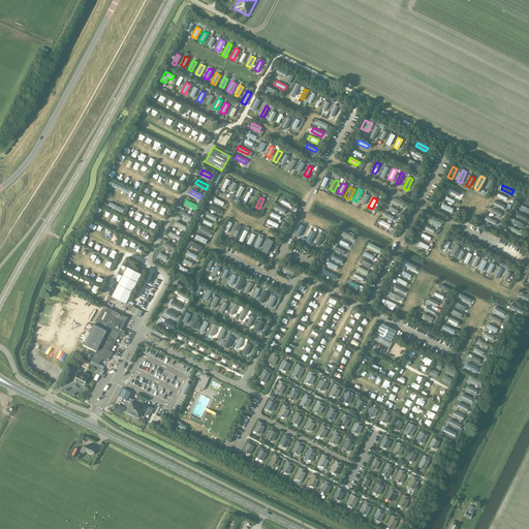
[(454,209),(443,204),(441,208),(452,213),(454,209)]
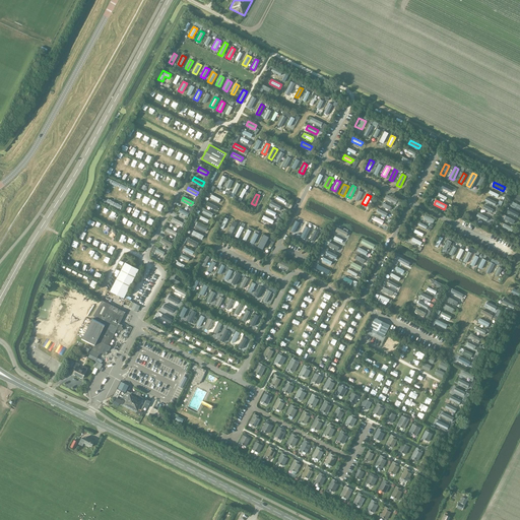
[(519,208),(519,205),(511,200),(509,204),(519,209),(519,208)]
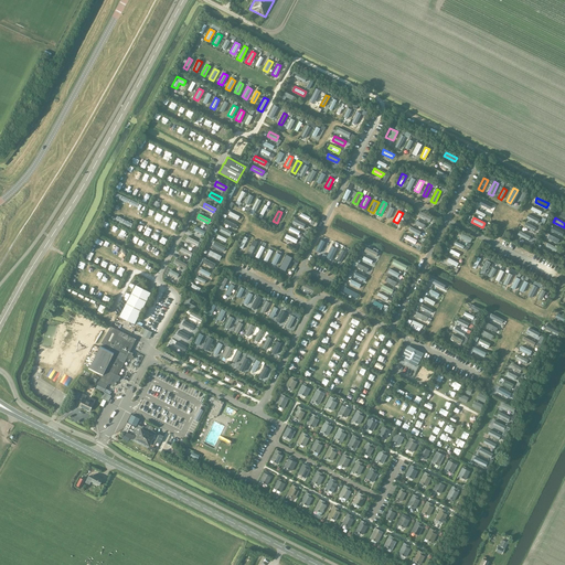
[(237,225),(225,220),(223,223),(235,228),(237,225)]
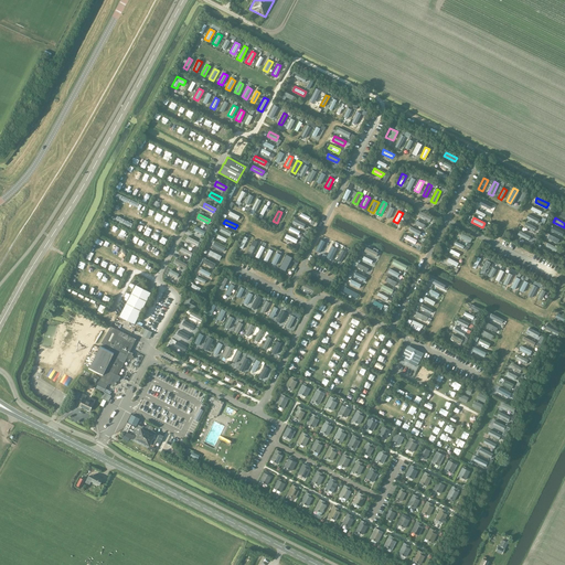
[(535,227),(525,222),(524,226),(534,231),(535,227)]
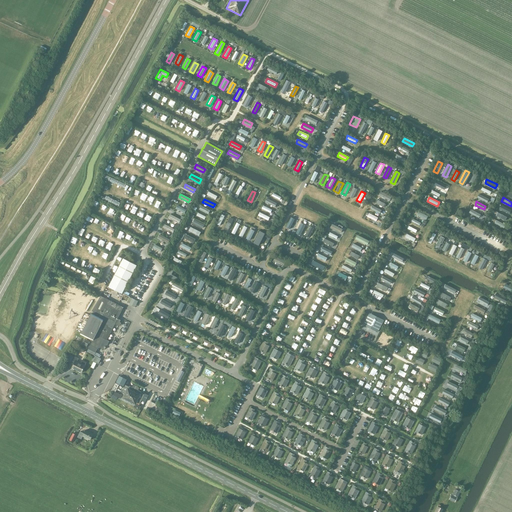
[(186,209),(177,205),(175,209),(184,213),(186,209)]
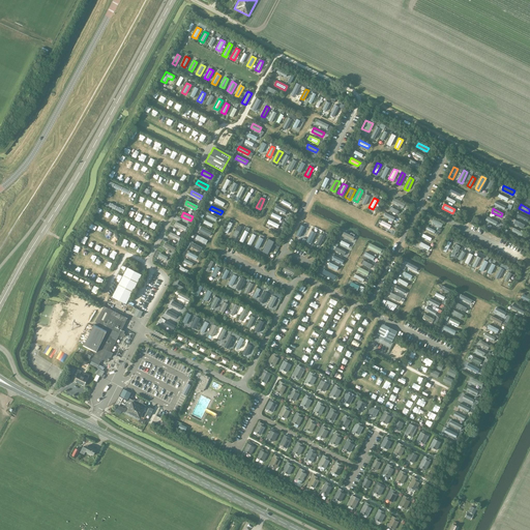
[(216,217),(208,212),(206,216),(215,222),(216,217)]
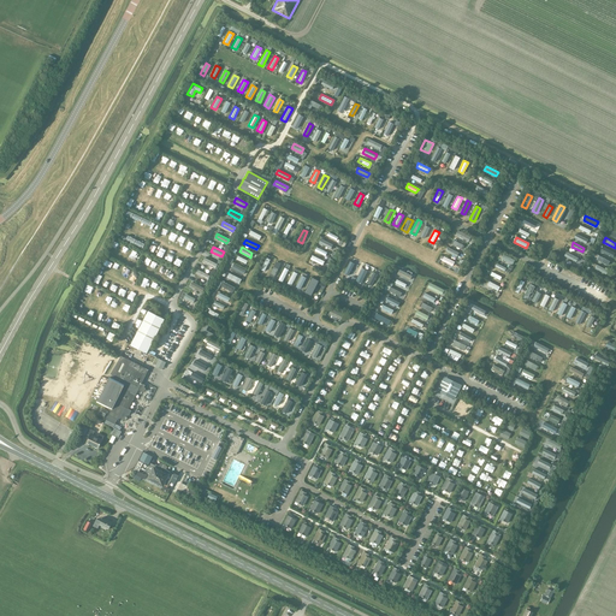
[(325,261),(312,255),(309,259),(323,266),(325,261)]
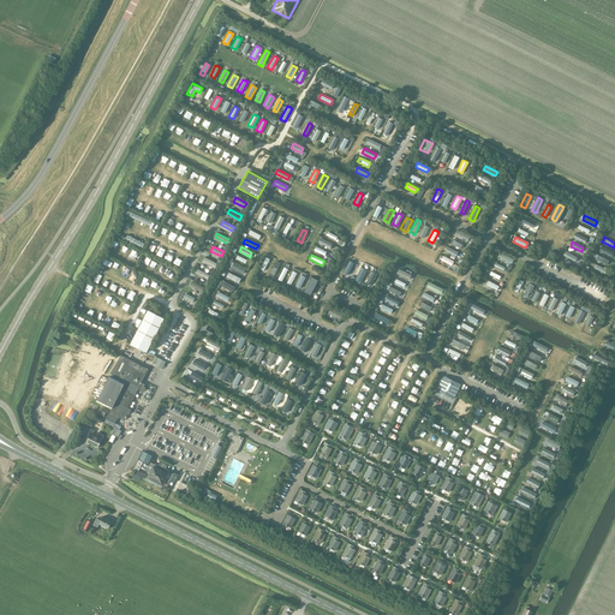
[(453,261),(442,256),(440,260),(452,266),(453,261)]
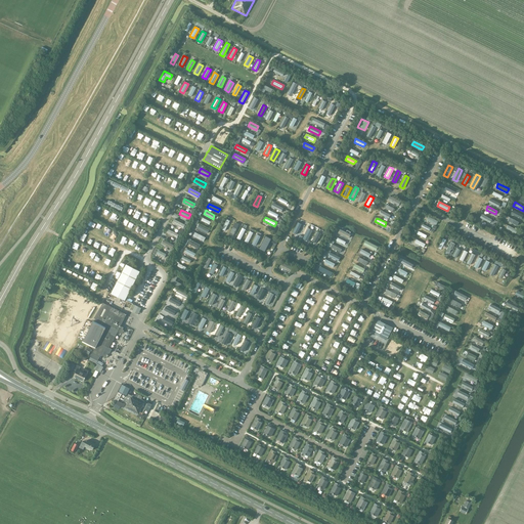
[(185,225),(174,219),(172,223),(183,229),(185,225)]
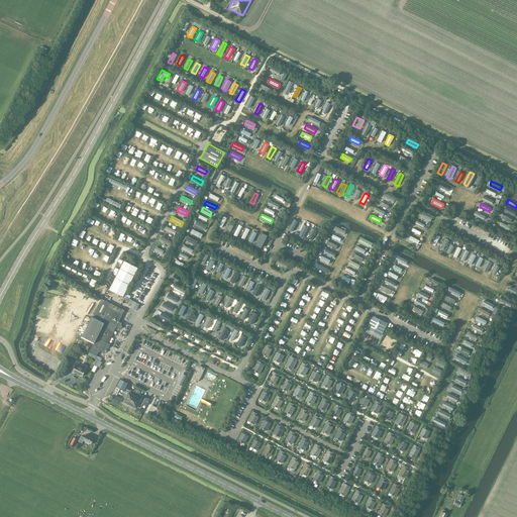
[(226,218),(223,216),(218,226),(221,228),(226,218)]
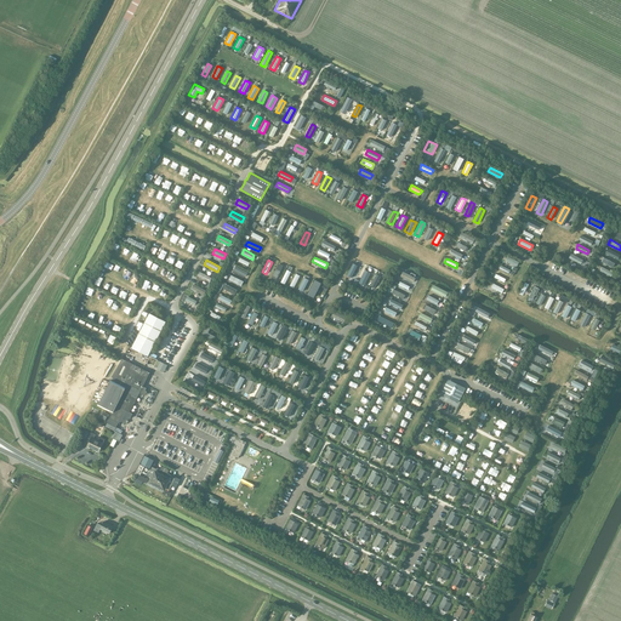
[(283,267),(278,265),(272,277),(277,279),(283,267)]
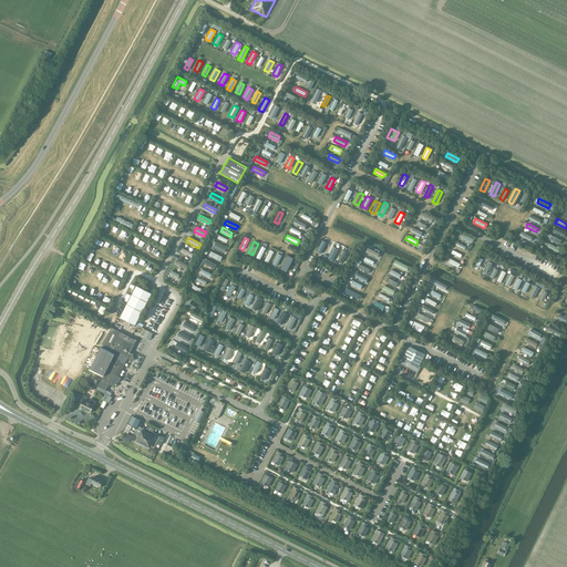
[(226,248),(215,243),(213,247),(224,253),(226,248)]
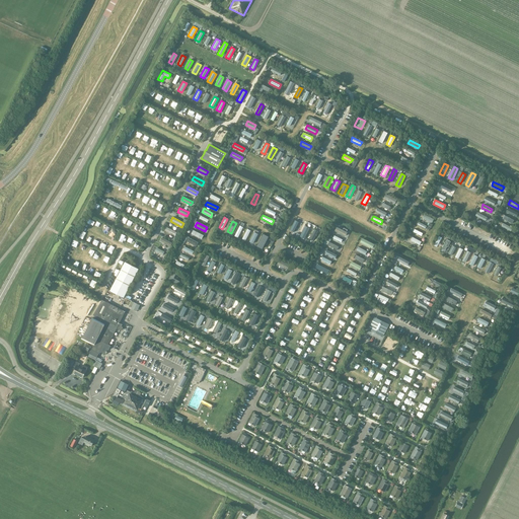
[(242,227),(239,225),(234,236),(237,237),(242,227)]
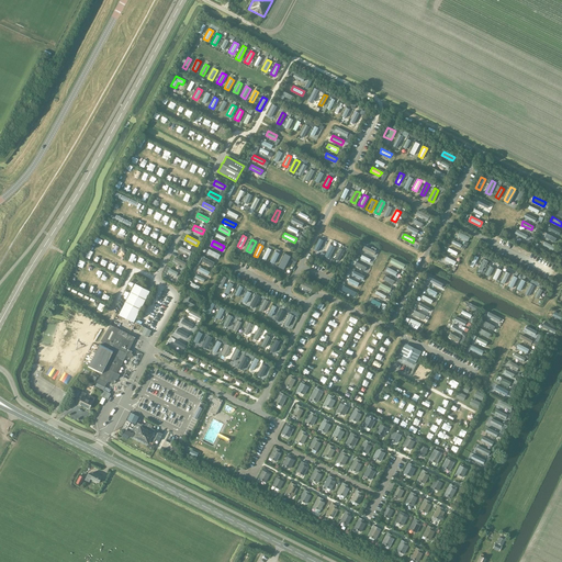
[(191,251),(181,246),(179,249),(189,255),(191,251)]
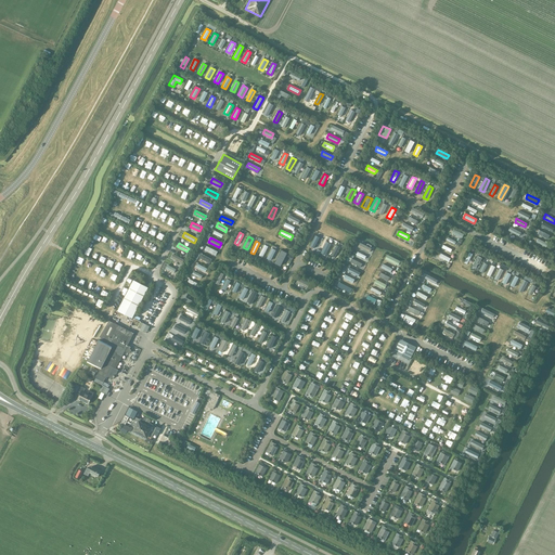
[(371,248),(360,243),(357,247),(369,253),(371,248)]
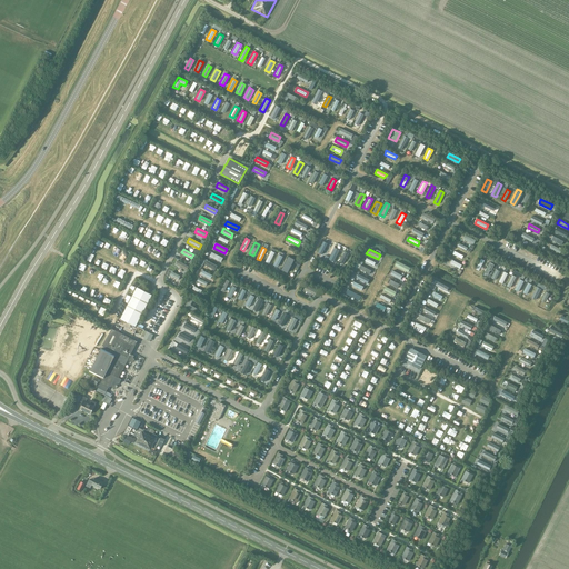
[(275,252),(270,250),(265,262),(269,263),(275,252)]
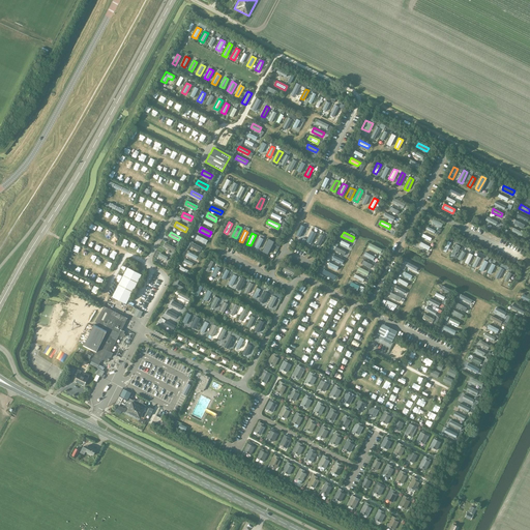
[(325,235),(321,234),(316,243),(320,245),(325,235)]
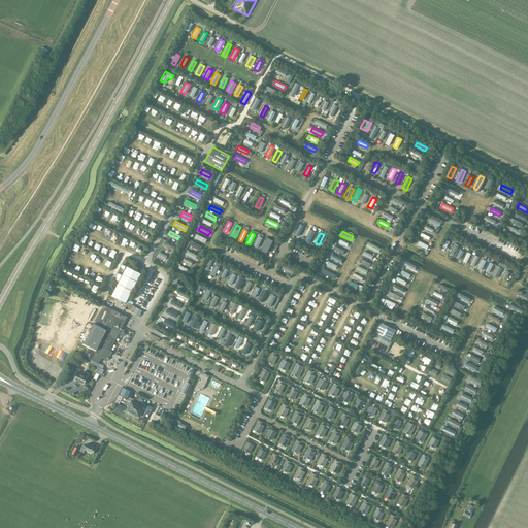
[(262,238),(258,236),(254,245),(258,248),(262,238)]
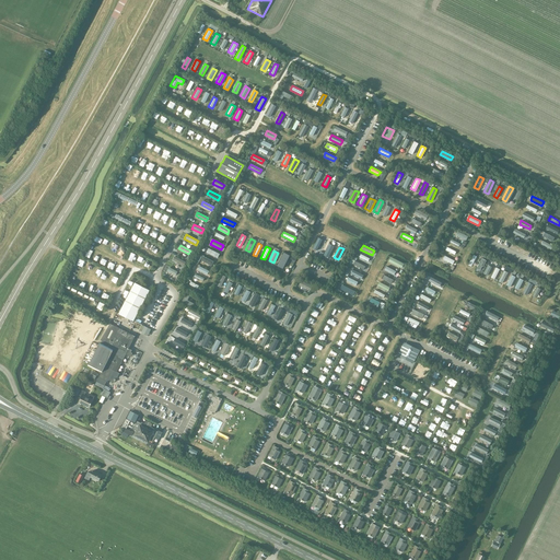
[(287,256),(282,254),(277,265),(281,267),(287,256)]
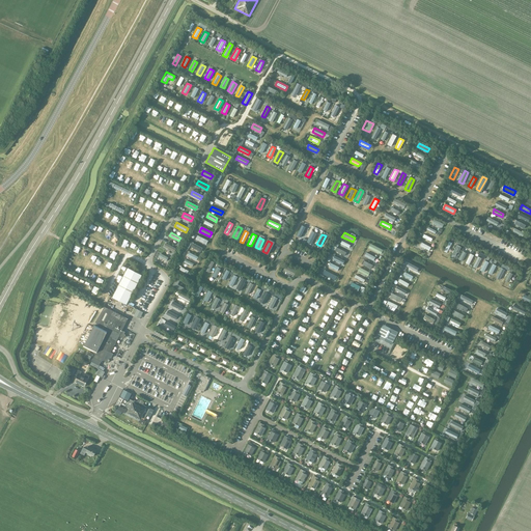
[(176,249),(166,243),(164,246),(174,252),(176,249)]
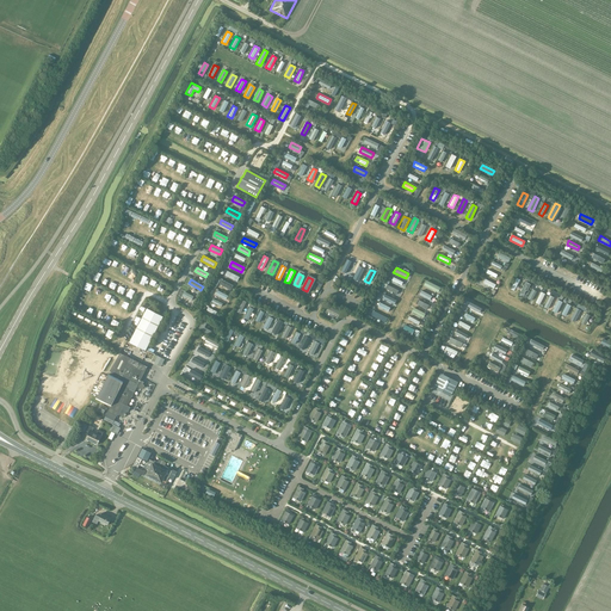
[(233,285),(222,279),(220,284),(230,290),(233,285)]
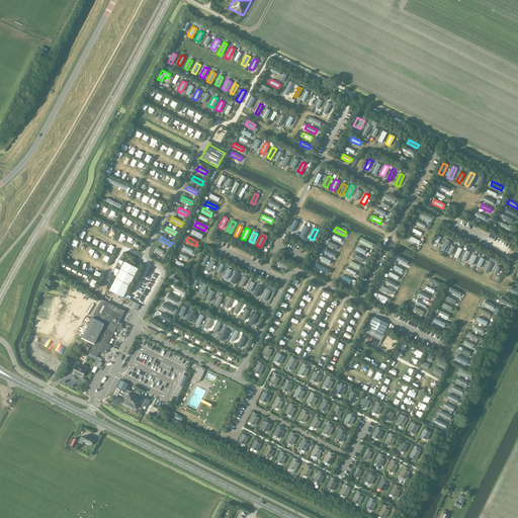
[(420,242),(411,237),(409,240),(419,245),(420,242)]
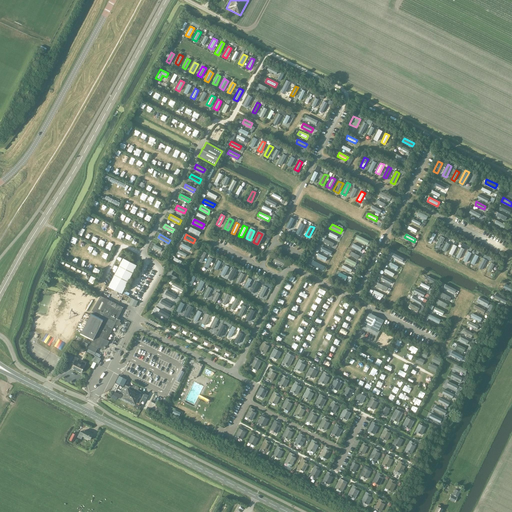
[(369,241),(357,235),(355,239),(367,245),(369,241)]
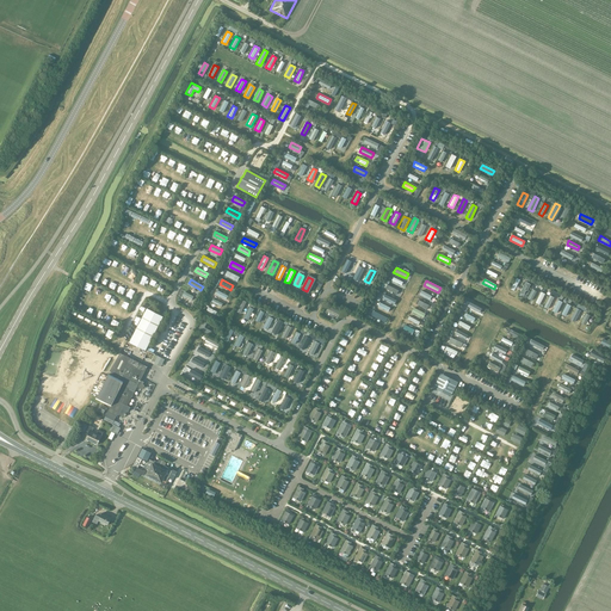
[(530,284),(525,282),(519,292),(523,295),(525,290),(526,291),(530,284)]
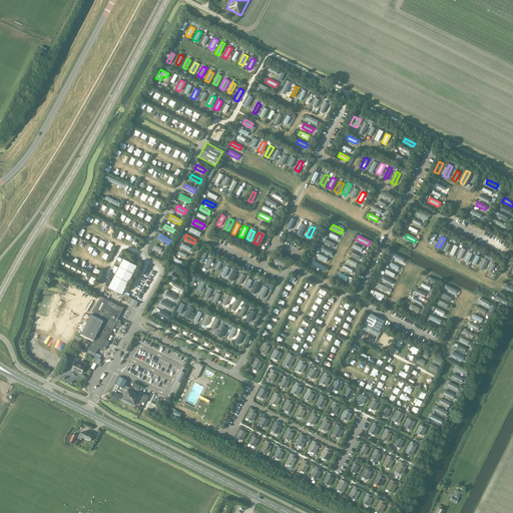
[(335,243),(325,239),(324,242),(333,247),(335,243)]
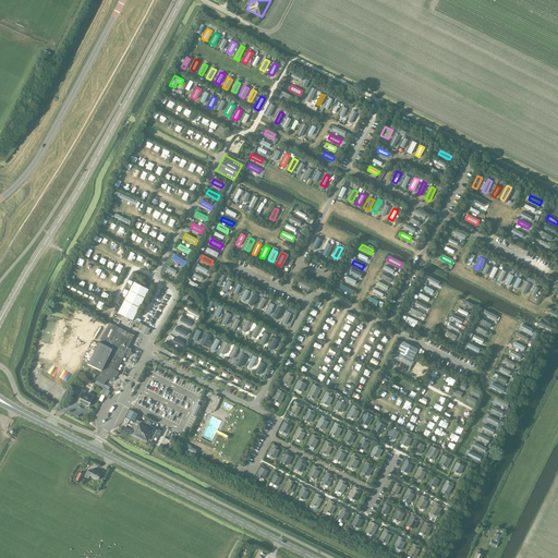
[(208,269),(198,265),(196,268),(206,274),(208,269)]
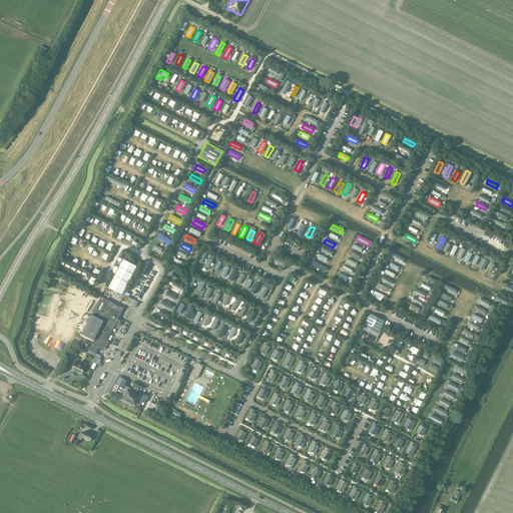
[(363,248),(354,243),(352,246),(361,252),(363,248)]
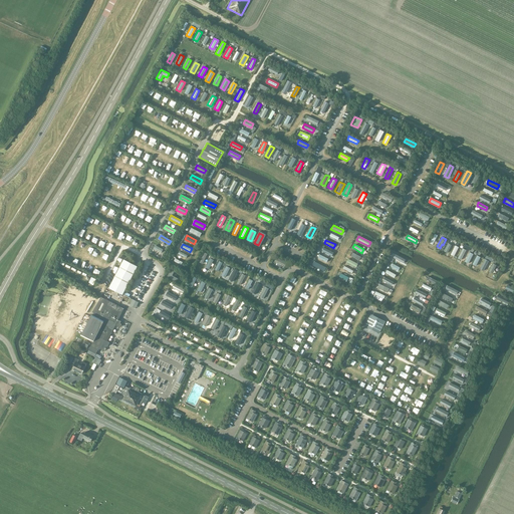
[(458,247),(455,245),(450,255),(454,256),(458,247)]
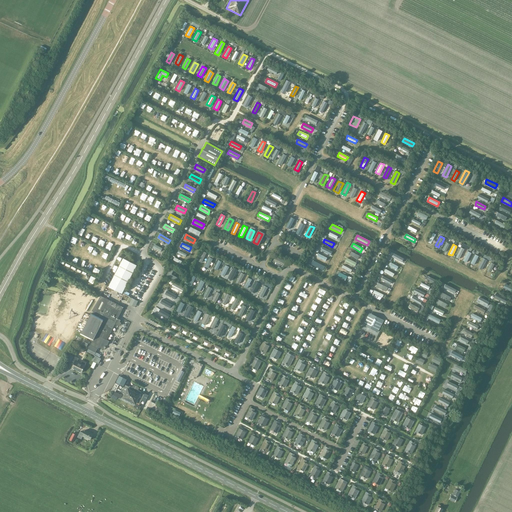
[(332,252),(322,246),(320,250),(330,255),(332,252)]
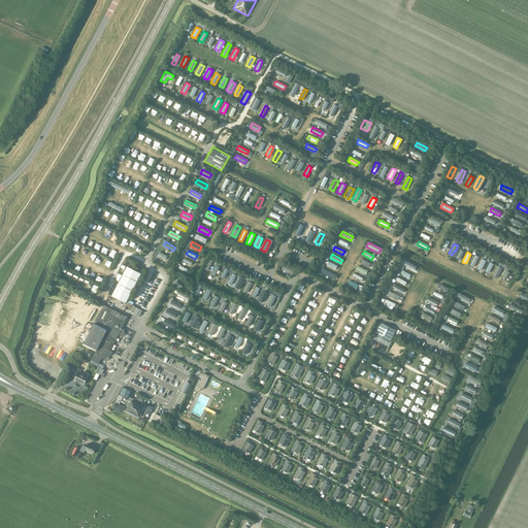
[(371,264),(361,259),(359,262),(369,268),(371,264)]
